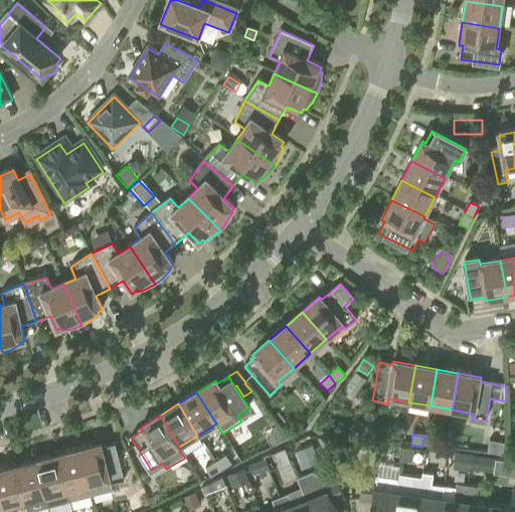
[(437,438),(424,437),(422,447),(436,448),(437,438)]
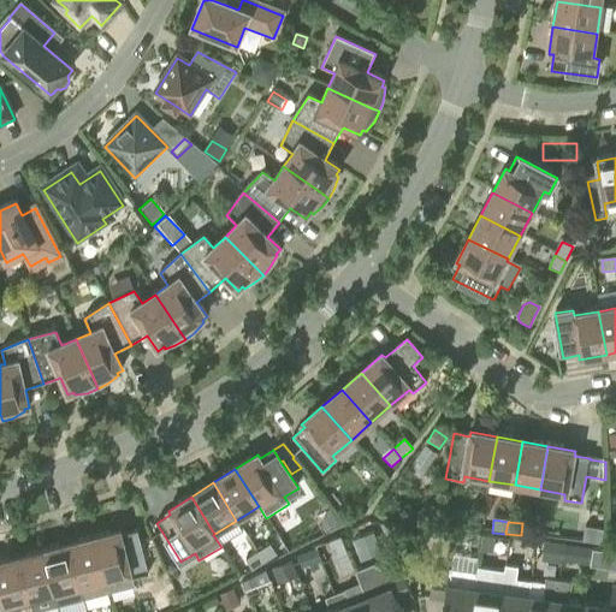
[(120,532),(94,539),(108,595),(134,588),(131,580),(148,576),(136,532),(120,535),(120,532)]
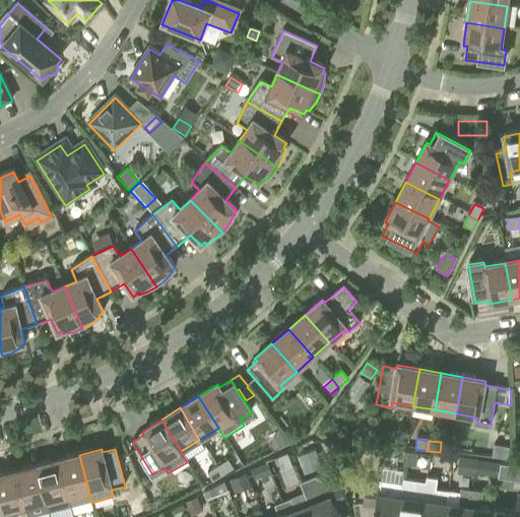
[(298,458),(305,476),(323,468),(316,451),(298,458)]
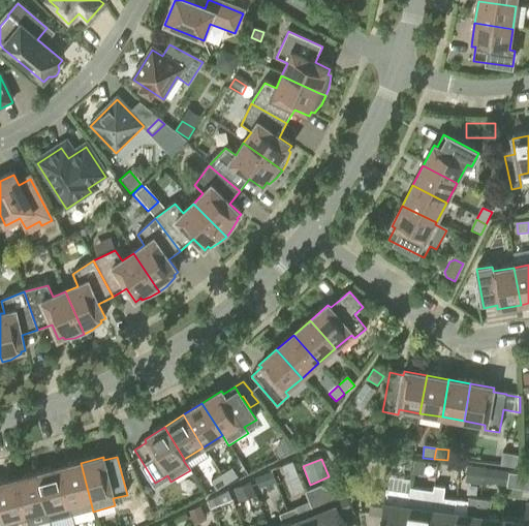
[(414,462),(413,474),(423,475),(424,463),(414,462)]
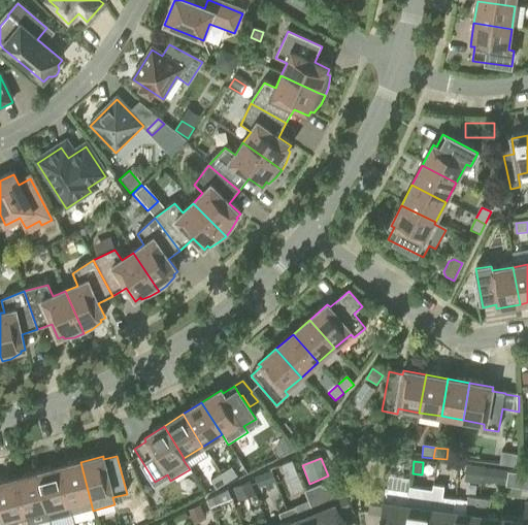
[(59,467),(71,516),(93,511),(80,462),(59,467)]
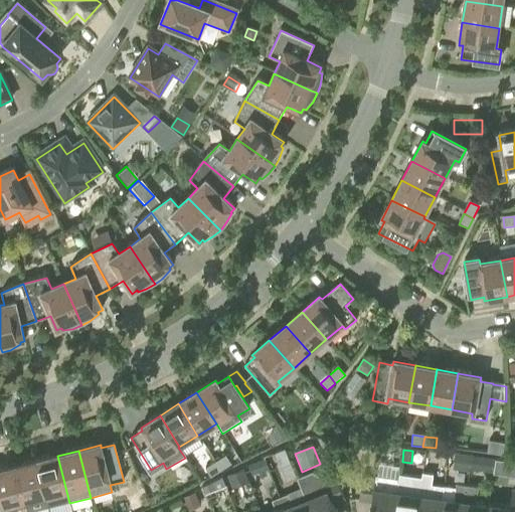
[(289,460),(286,452),(275,456),(281,470),(291,465),(289,460)]
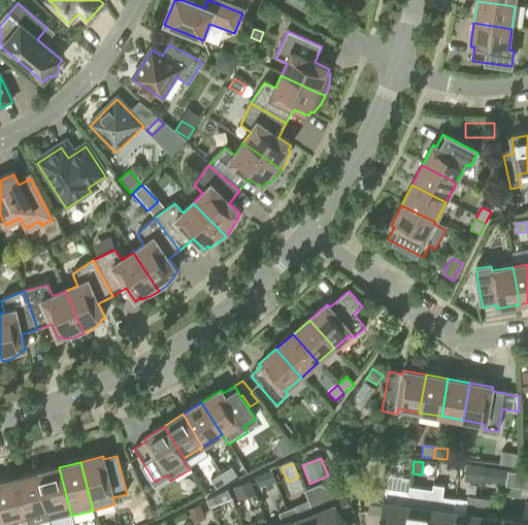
[(465,483),(481,485),(483,468),(467,466),(465,483)]
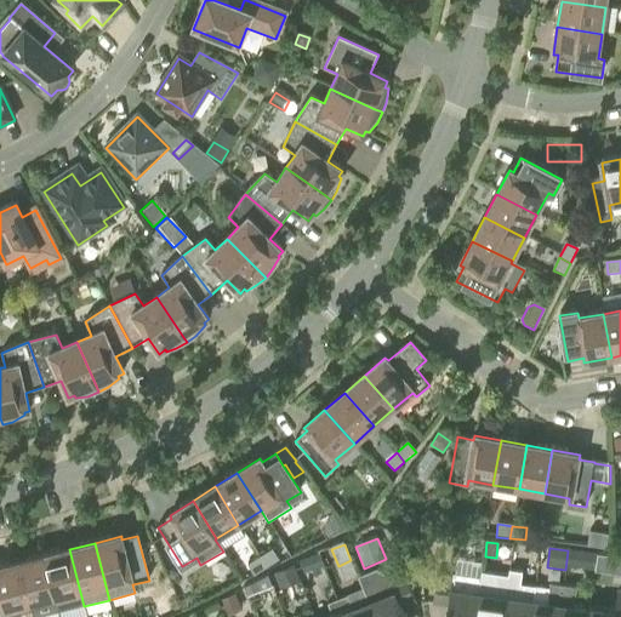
[(44,556),(58,613),(84,606),(69,549),(44,556)]
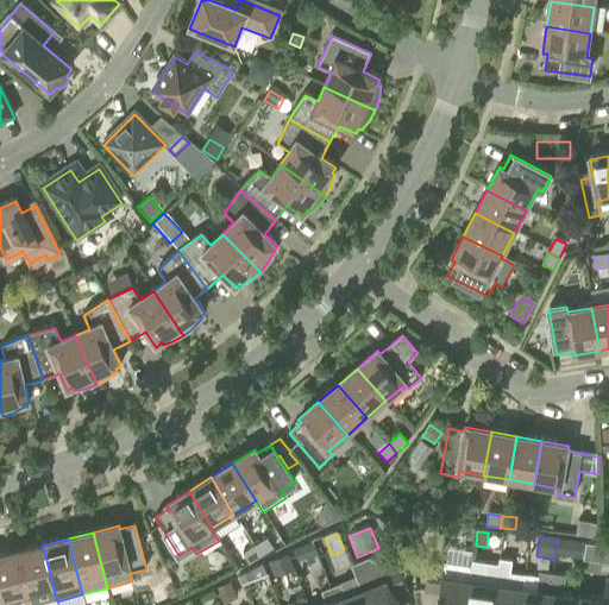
[(267,540),(255,548),(261,558),(274,549),(267,540)]
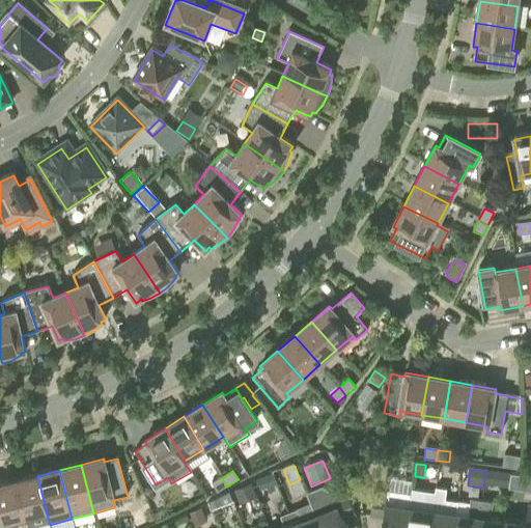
[(498,487),(500,472),(491,471),(488,485),(498,487)]
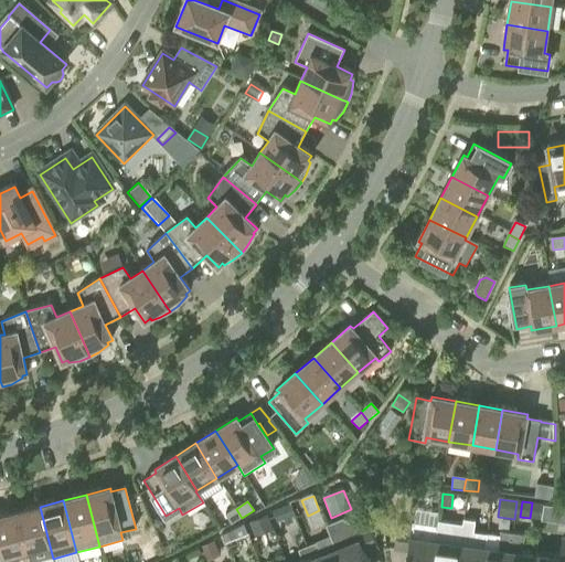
[(274,511),(277,521),(294,516),(289,505),(274,511)]
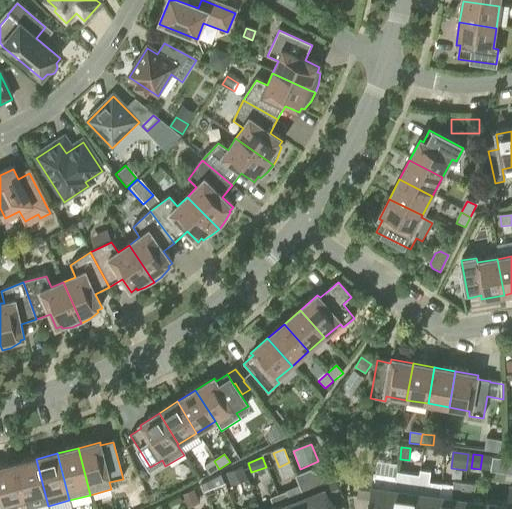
[(493,458),(491,471),(504,472),(506,460),(493,458)]
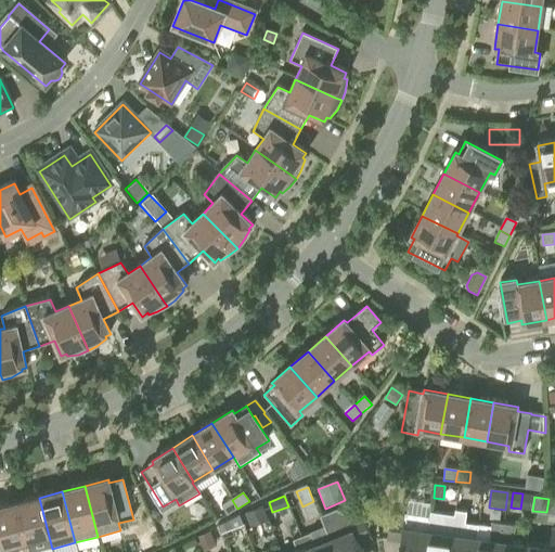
[(52,549),(39,498),(16,503),(26,542),(29,551),(43,551),(52,549)]
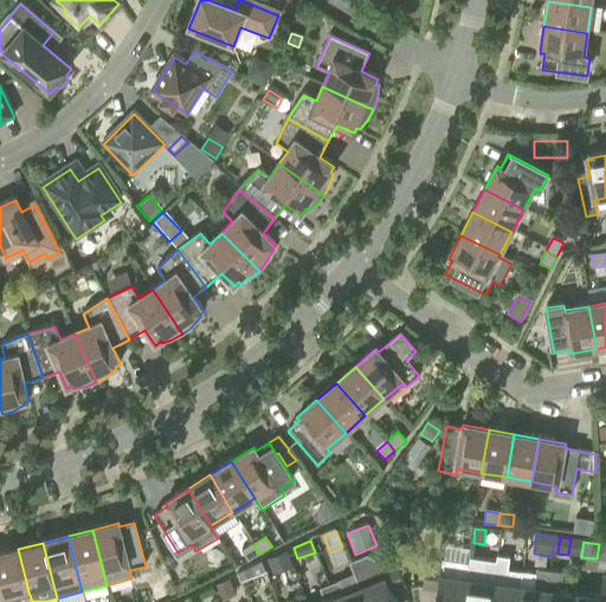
[(247,563),(259,555),(253,545),(242,552),(247,563)]
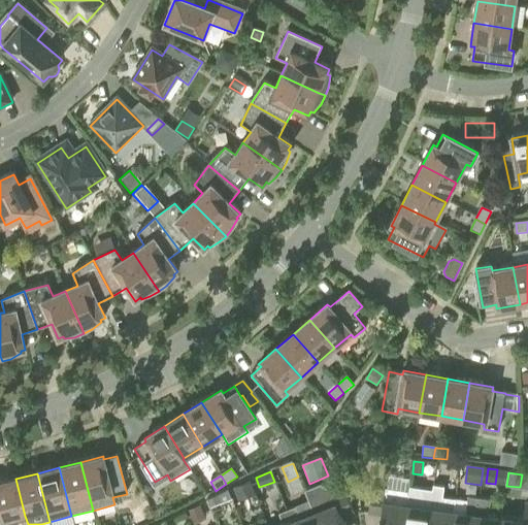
[(25,516),(15,479),(0,482),(0,506),(4,521),(25,516)]
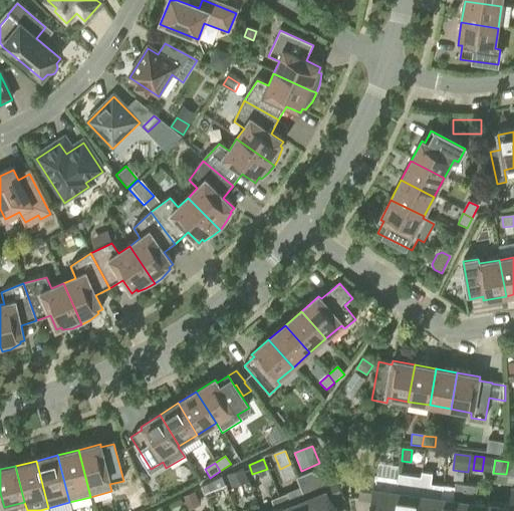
[(234,487),(246,482),(241,470),(228,475),(234,487)]
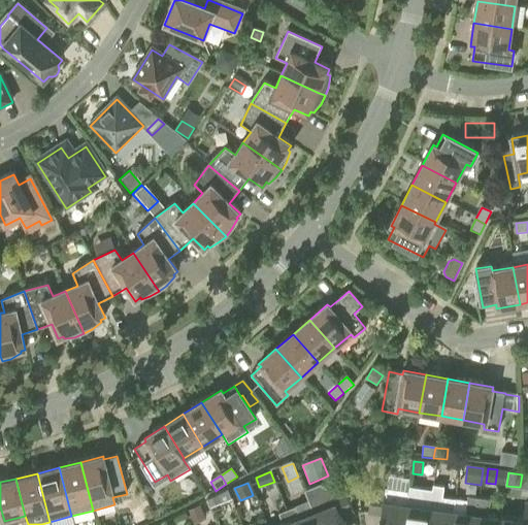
[(408,493),(403,524),(427,524),(433,486),(432,491),(409,488),(408,493)]
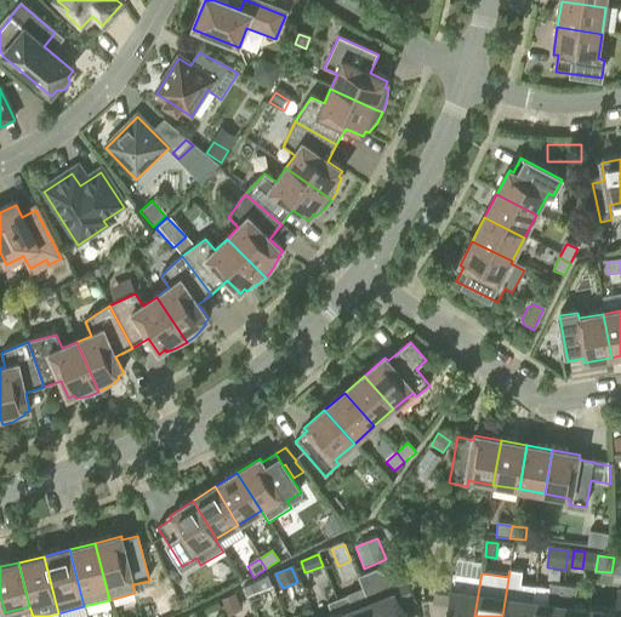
[(510,571),(502,616),(531,616),(534,604),(535,588),(534,588),(534,589),(520,588),(523,573),(510,571)]
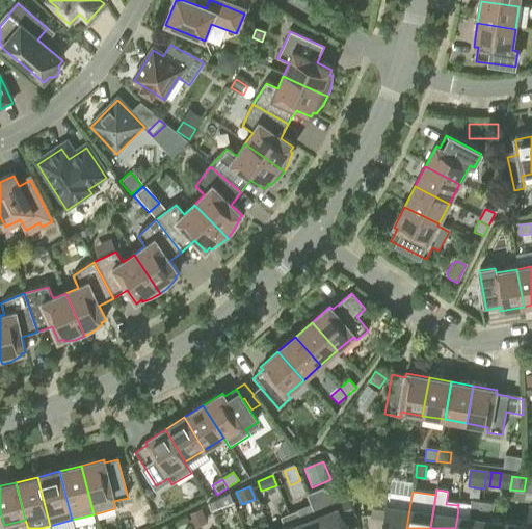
[(311,506),(311,507),(320,528),(346,528),(343,522),(355,518),(345,493),(333,498),(321,492),(308,497),(311,506)]
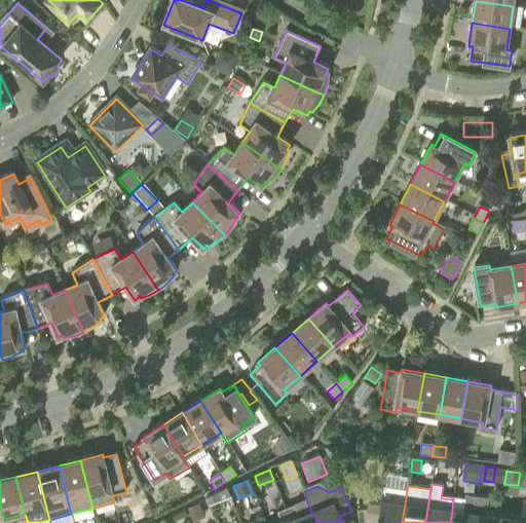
[(402,522),(407,491),(383,488),(383,489),(371,487),(367,513),(379,515),(378,522),(402,522)]
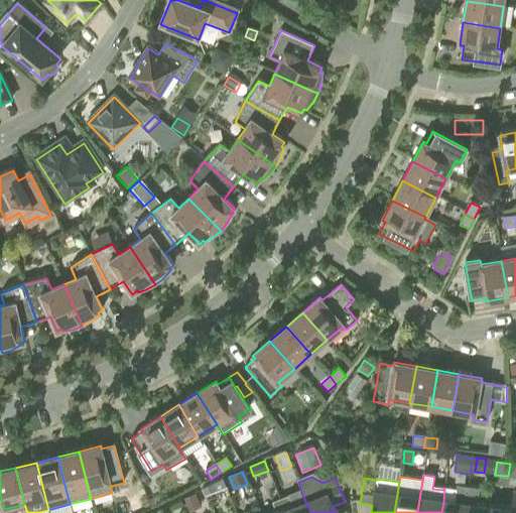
[(223,480),(203,490),(206,497),(227,489),(223,480)]
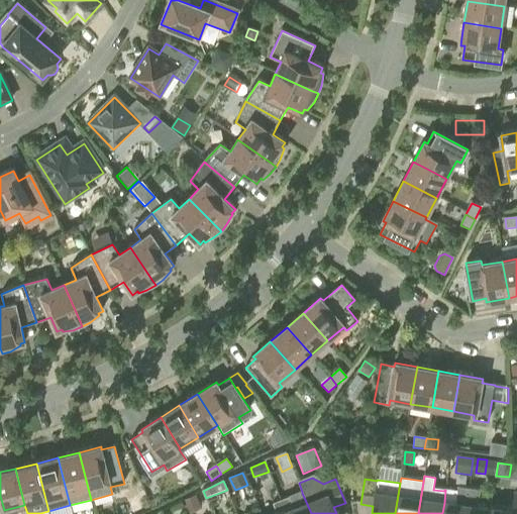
[(444,503),(442,513),(466,513),(470,489),(457,488),(455,505),(444,503)]
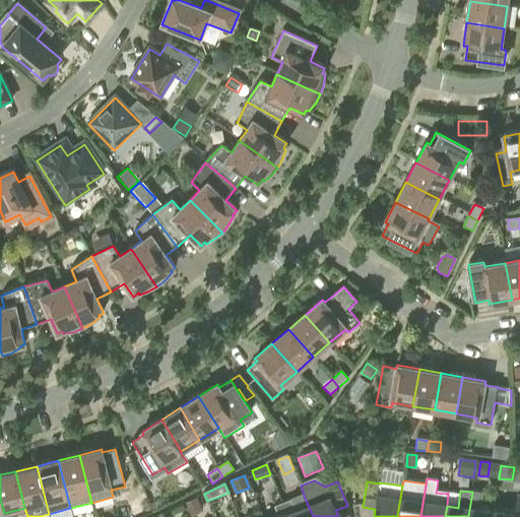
[(492,516),(493,513),(480,511),(483,494),(472,492),(468,516),(492,516)]
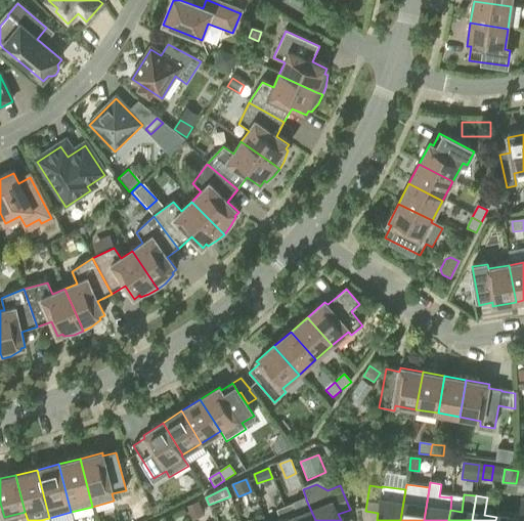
[(315,520),(306,500),(294,505),(285,508),(290,520),(315,520)]
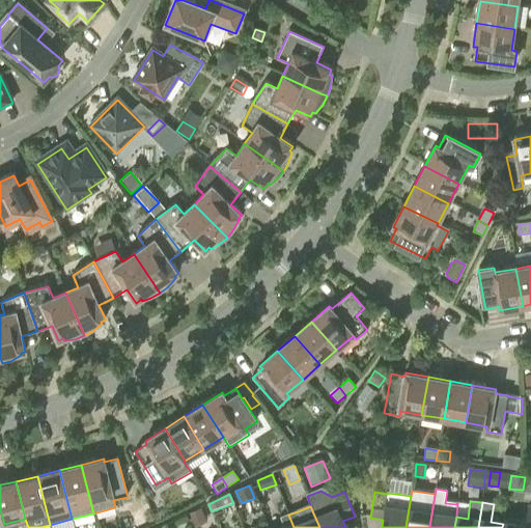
[(503,524),(502,527),(530,527),(530,508),(528,508),(526,527),(503,524)]
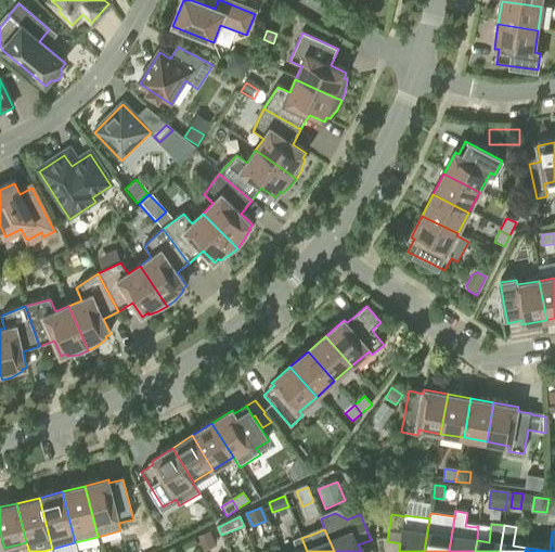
[(204,550),(215,546),(209,533),(199,536),(204,550)]
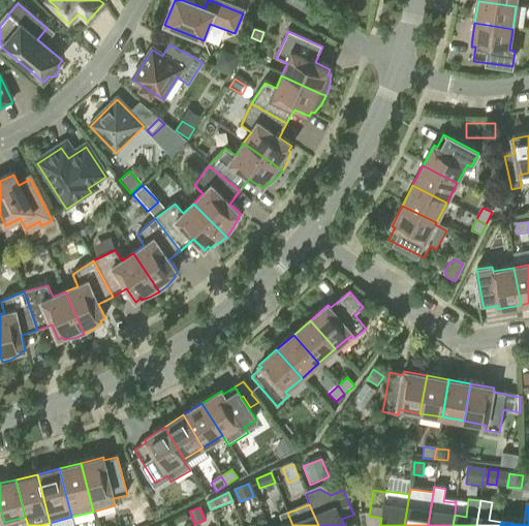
[(279,517),(283,525),(292,525),(287,513),(279,517)]
